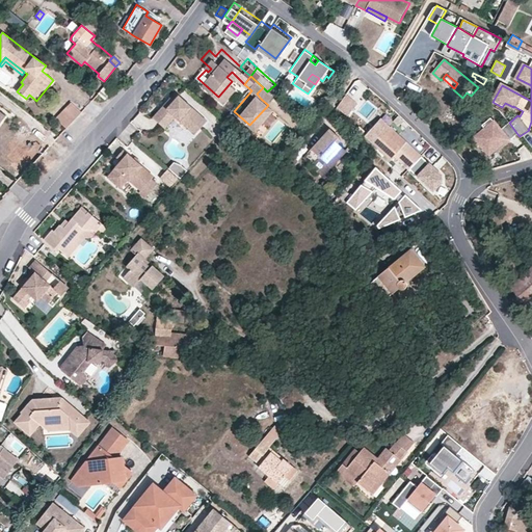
[(104,86),(98,94),(106,100),(112,92),(104,86)]
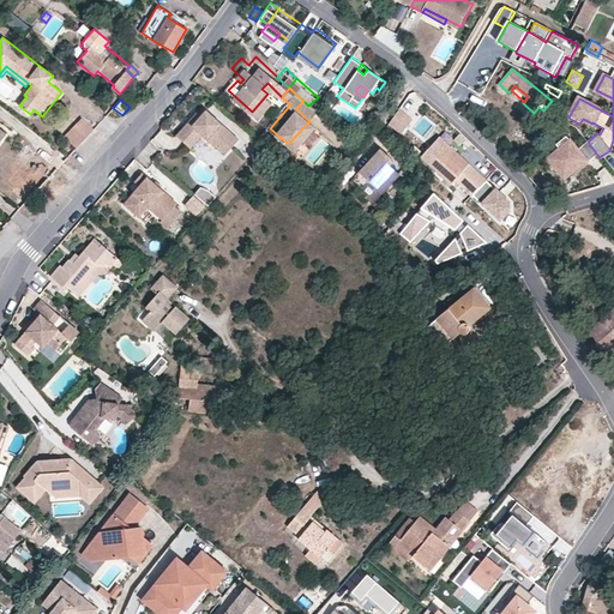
[(308,106),(304,101),(296,108),(301,114),(308,106)]
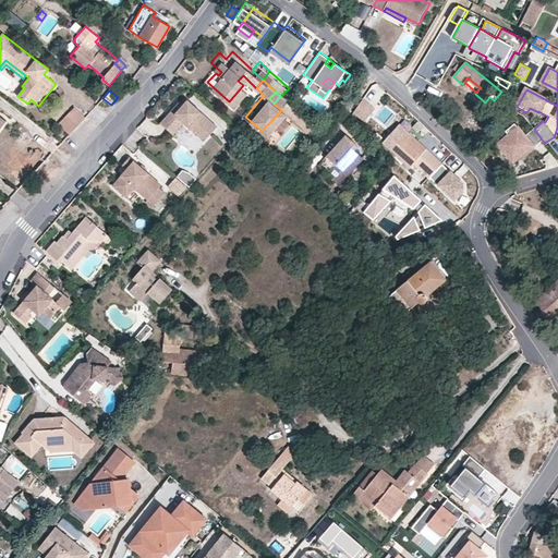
[(219,125),(189,99),(184,105),(177,113),(173,109),(161,122),(176,134),(186,122),(206,140),(219,125)]
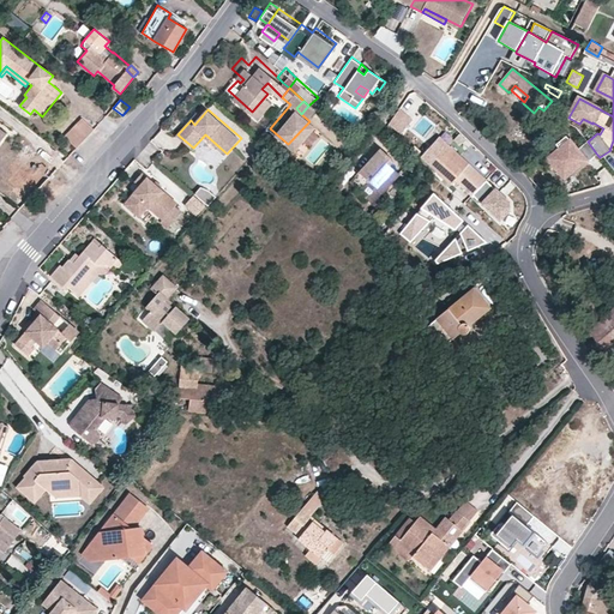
[(410,119),(399,110),(390,122),(401,131),(410,119)]
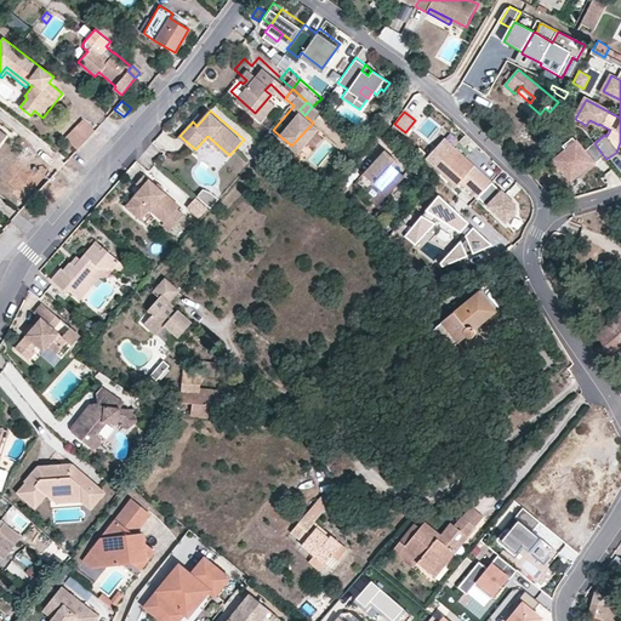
[(205,117),(200,113),(193,121),(197,126),(205,117)]
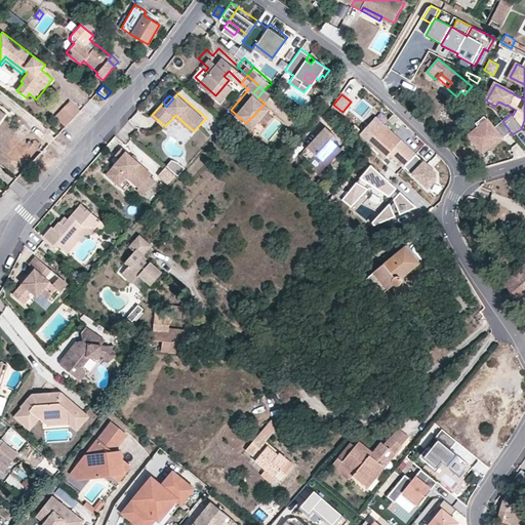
[(66,126),(80,111),(71,102),(56,118),(66,126)]
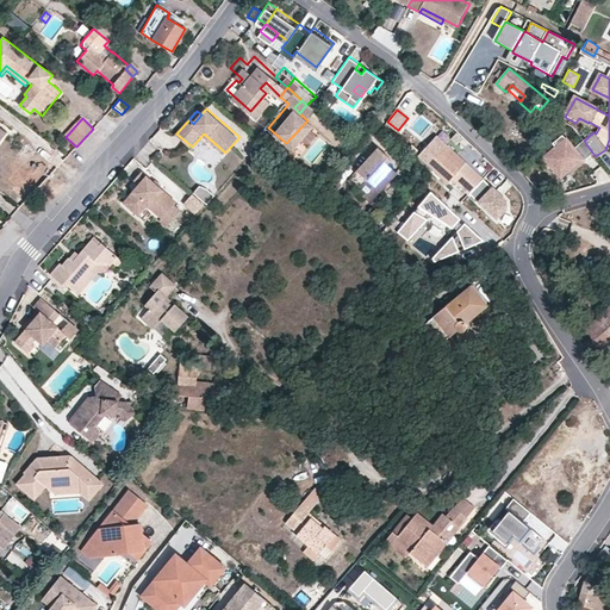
[(398,130),(387,122),(381,128),(393,137),(398,130)]
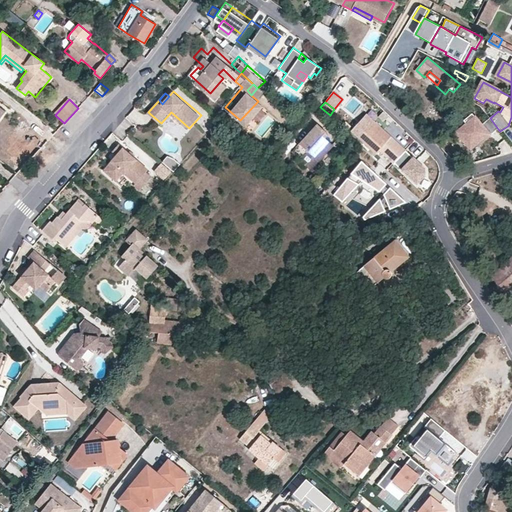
[(498,129),(490,118),(482,124),(473,112),(464,119),(466,123),(456,130),(470,148),(488,134),(489,136),(498,129)]
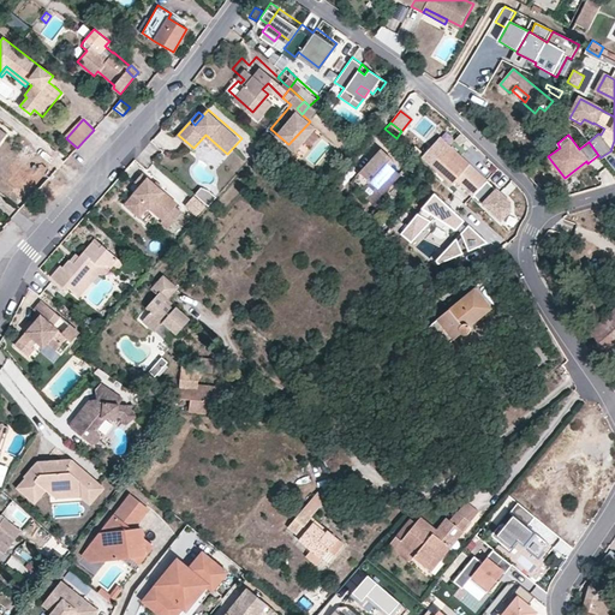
[(437,149),(445,141),(440,136),(433,144),(437,149)]
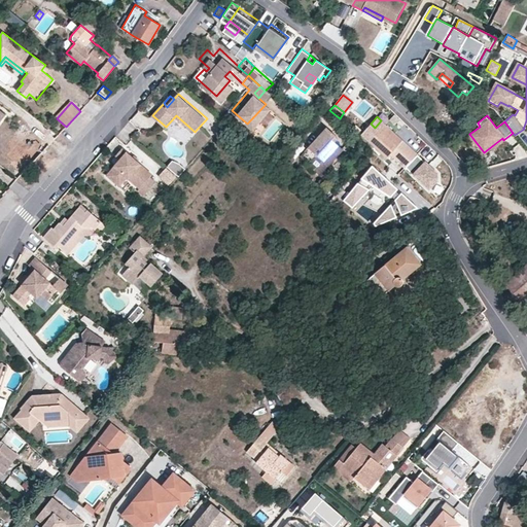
[(407,167),(418,155),(381,120),(375,128),(371,124),(361,133),(389,157),(391,154),(406,168),(407,167)]
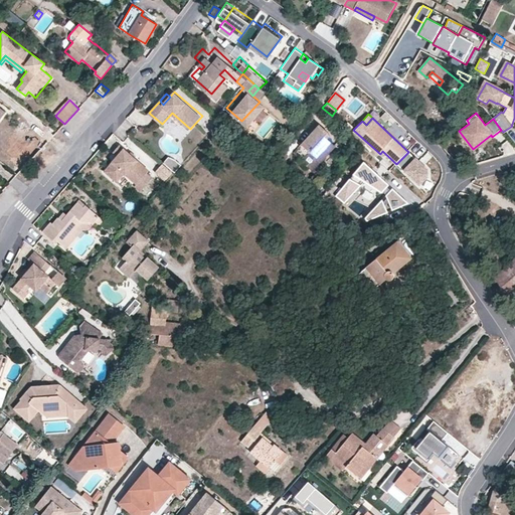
[(328,134),(320,126),(302,145),(304,146),(295,155),(312,171),(335,146),(325,137),(328,134)]
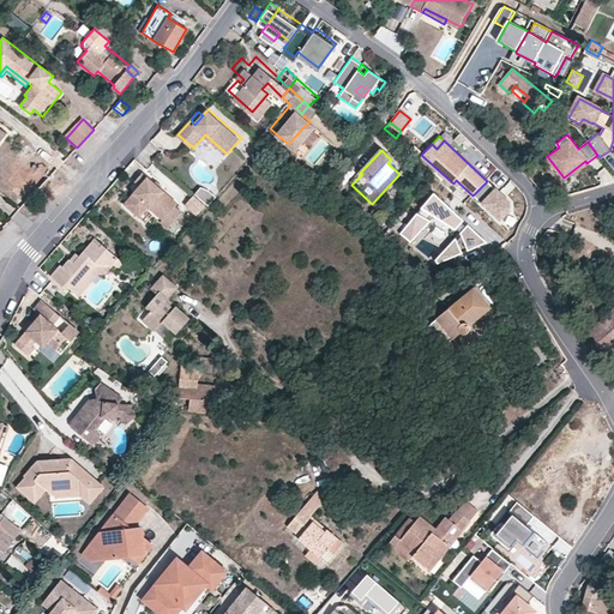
[(136,180),(142,186),(126,203),(140,216),(150,205),(157,211),(166,218),(163,221),(168,227),(181,211),(175,206),(179,203),(144,172),(136,180)]
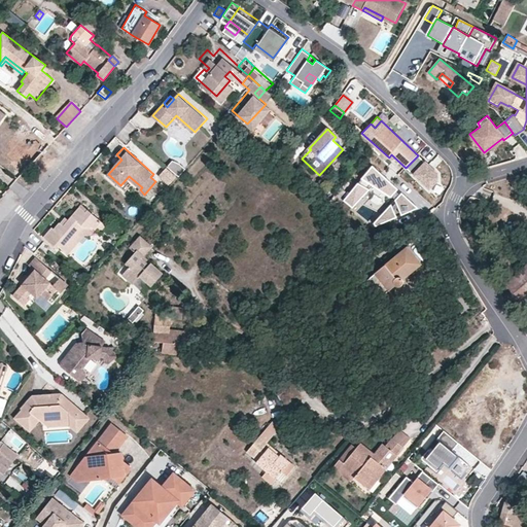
[(13,165),(23,173),(36,160),(26,150),(13,165)]
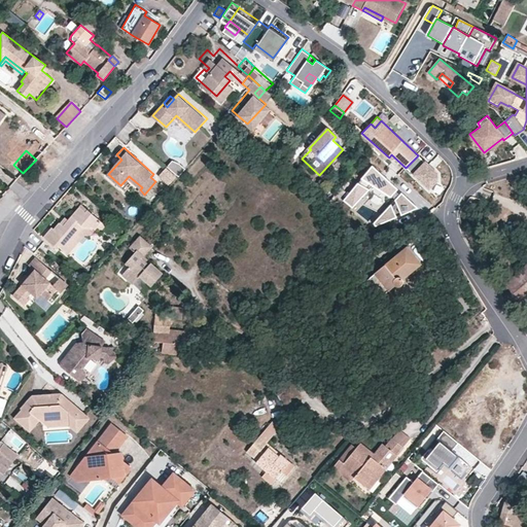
[(418,155),(407,167),(430,190),(440,180),(440,173),(426,161),(426,162),(418,154),(418,155)]
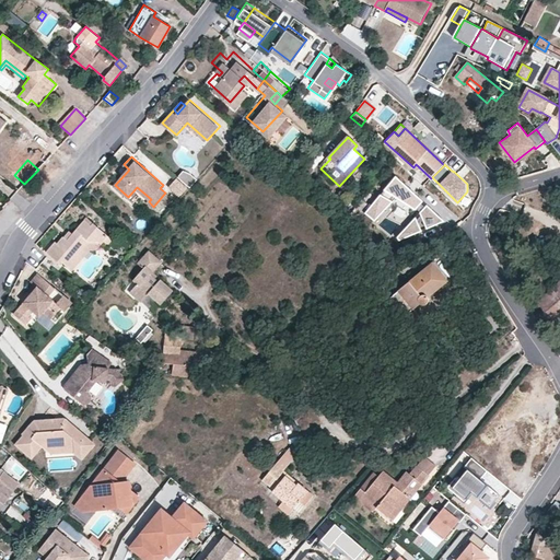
[(197,181),(187,173),(183,173),(179,177),(191,187),(197,181)]
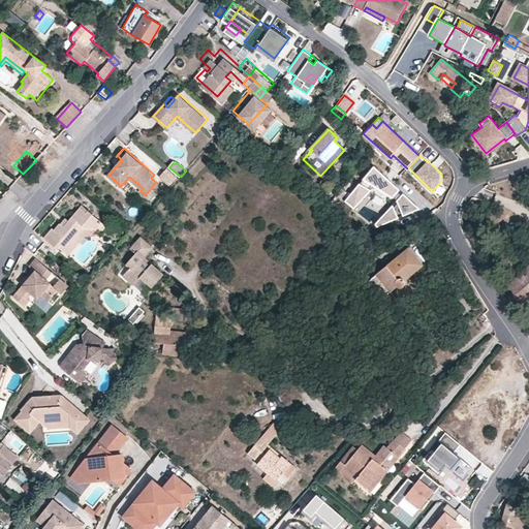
[(416,206),(373,165),(342,199),(351,208),(368,188),(366,186),(371,184),(396,200),(397,203),(393,207),(392,205),(374,223),(376,226),(398,217),(395,211),(399,207),(402,215),(410,212),(416,206)]
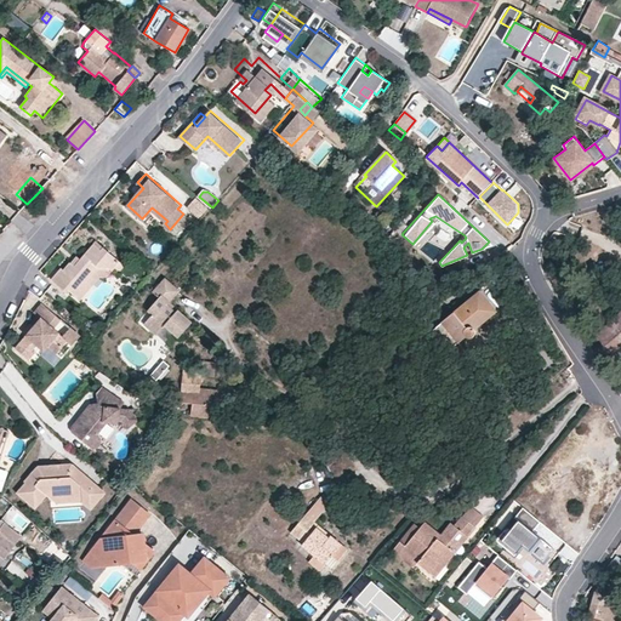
[(95,244),(80,260),(75,266),(72,263),(70,262),(66,268),(62,266),(52,277),(68,290),(70,288),(78,292),(101,266),(108,267),(112,271),(114,267),(120,261),(104,248),(102,250),(95,244)]
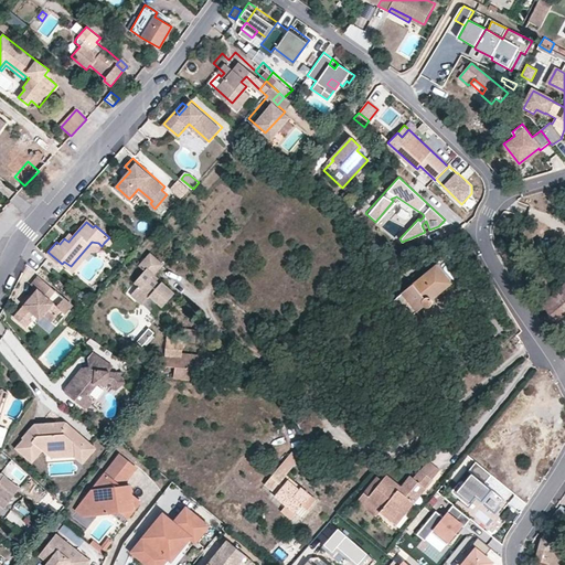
[(104,243),(109,246),(114,242),(109,237),(104,243)]
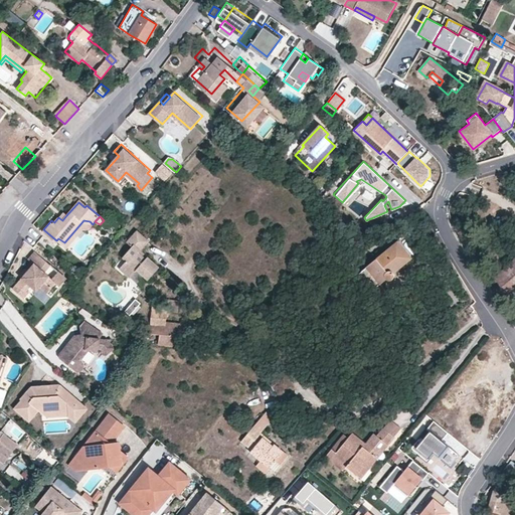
[(90,221),(83,220),(64,242),(67,245),(82,228),(90,228),(93,224),(90,221)]
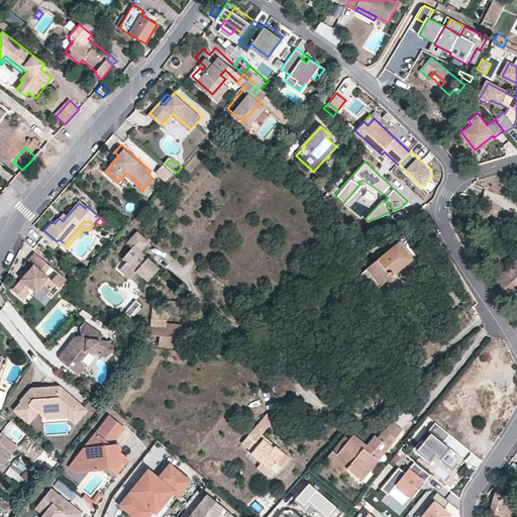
[(120,270),(132,280),(138,272),(149,281),(161,269),(148,257),(146,261),(139,254),(141,251),(149,241),(137,230),(127,242),(133,247),(123,259),(127,263),(120,270)]
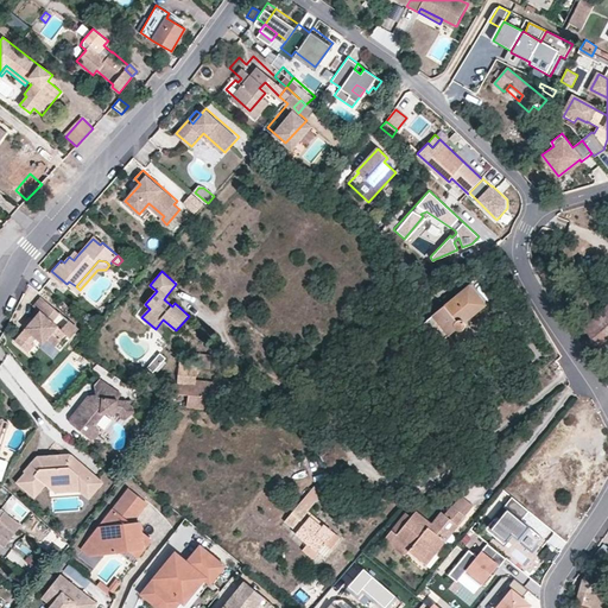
[(483,303),(468,285),(431,315),(447,334),(454,327),(457,329),(460,329),(462,327),(463,325),(463,323),(462,321),(483,303)]
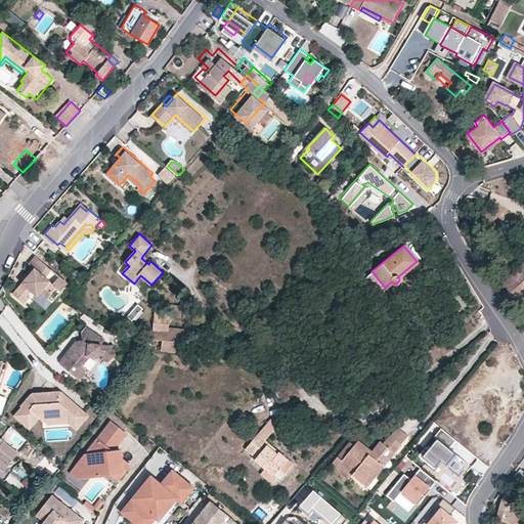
[(143,255),(141,258),(148,264),(150,261),(143,255)]
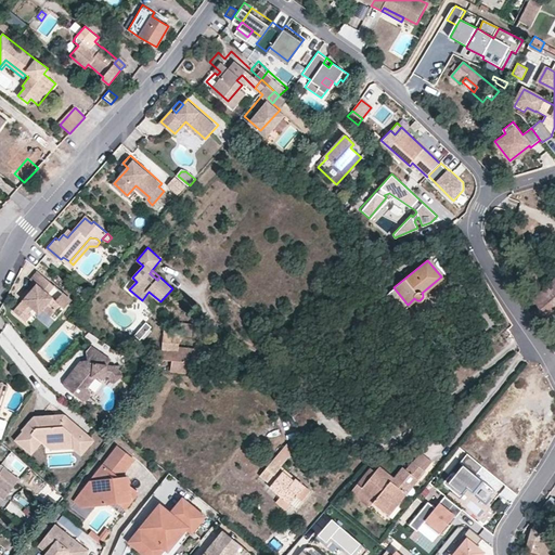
[(40,310),(43,307),(52,314),(61,304),(65,308),(73,299),(63,292),(56,299),(48,292),(54,284),(39,271),(31,279),(37,284),(30,292),(24,299),(14,311),(26,320),(33,312),(30,309),(34,305),(40,310)]
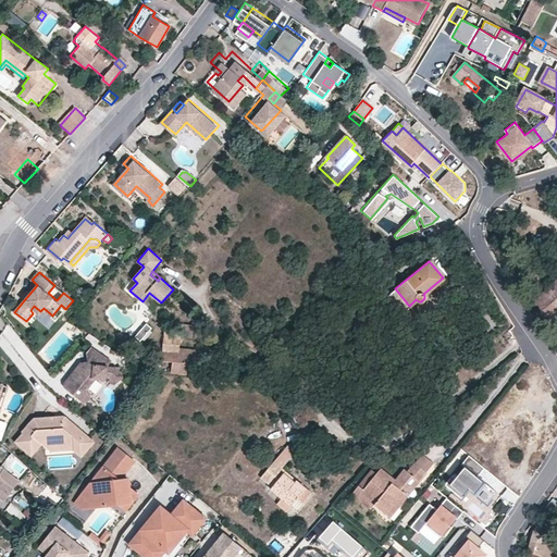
[(556,313),(556,282),(536,301),(552,319),(555,317),(556,313)]
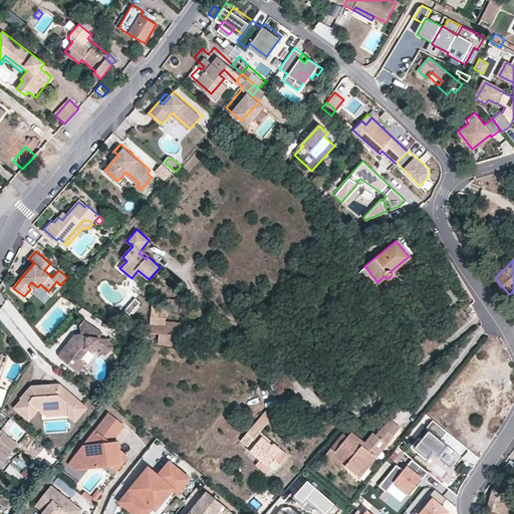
[(28,270),(25,267),(20,274),(22,277),(28,270)]
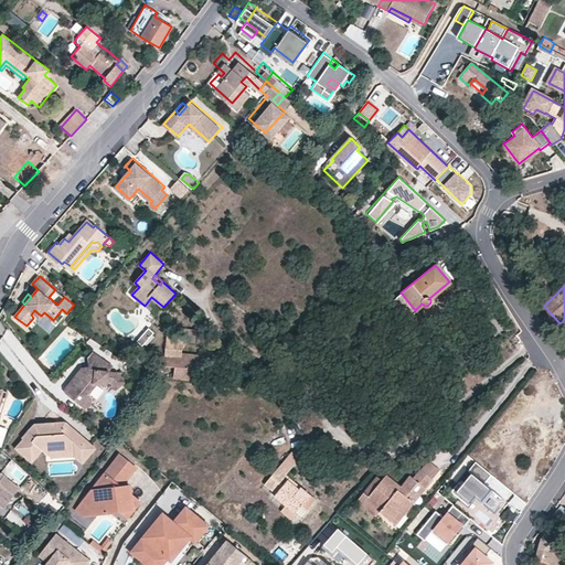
[(142,347),(155,333),(148,328),(136,341),(142,347)]
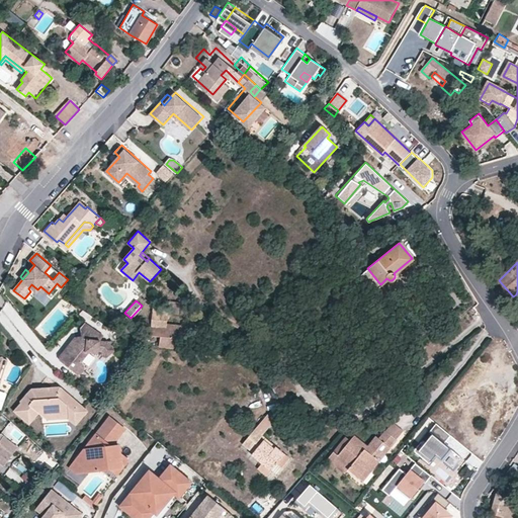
[(181,327),(167,325),(168,314),(179,314),(180,304),(169,303),(169,309),(154,309),(151,336),(161,337),(160,346),(179,348),(179,342),(181,327)]
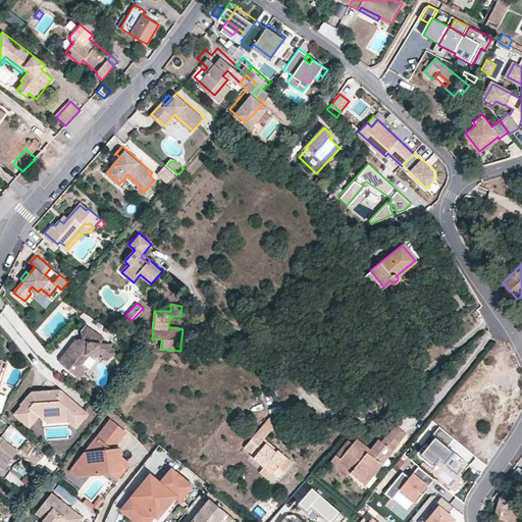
[(83,365),(91,356),(101,358),(102,357),(105,357),(111,363),(118,355),(116,353),(108,347),(100,344),(103,340),(104,338),(85,325),(81,330),(83,338),(75,340),(69,349),(69,354),(64,354),(61,359),(61,363),(79,377),(84,378),(87,374),(87,371),(86,368),(83,365)]
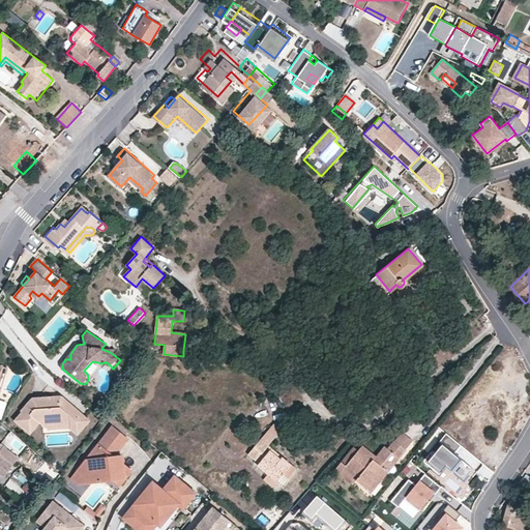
[(113,349),(110,352),(118,358),(120,354),(113,349)]
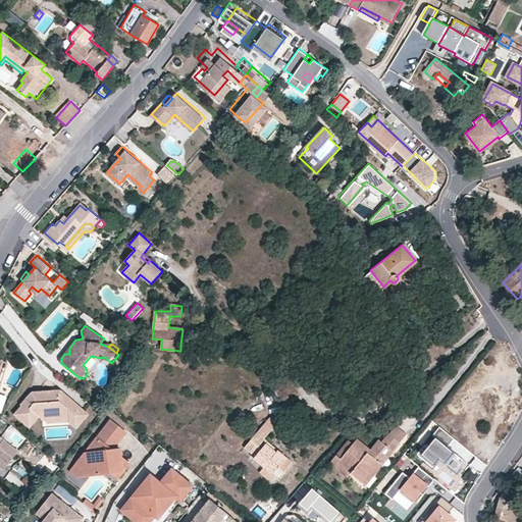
[(501,374),(498,378),(507,384),(509,380),(501,374)]
